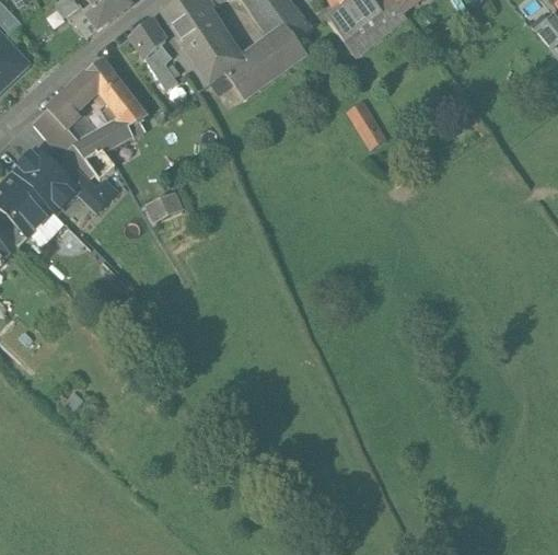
[(60,0),(59,1),(69,14),(82,6),(78,0),(60,0)]
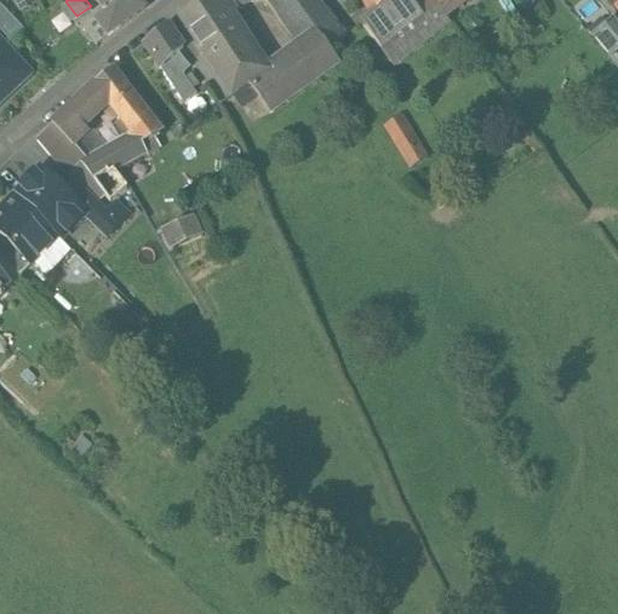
[(201,0),(181,13),(215,63),(247,40),(230,16),(238,10),(235,5),(230,0),(201,0)]
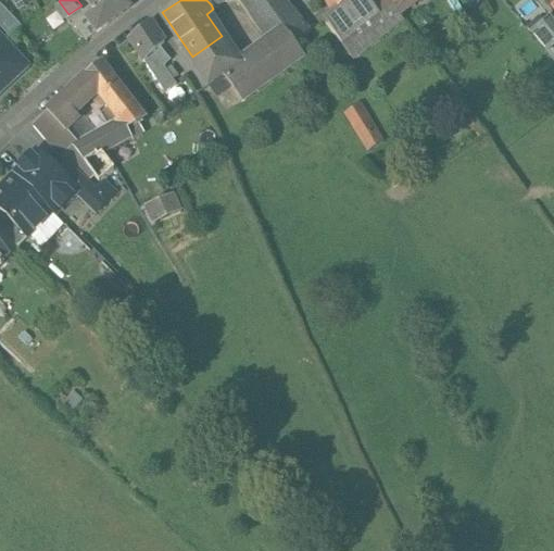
[(206,0),(211,4),(221,0),(246,0),(271,35),(286,25),(272,7),(268,0),(206,0)]
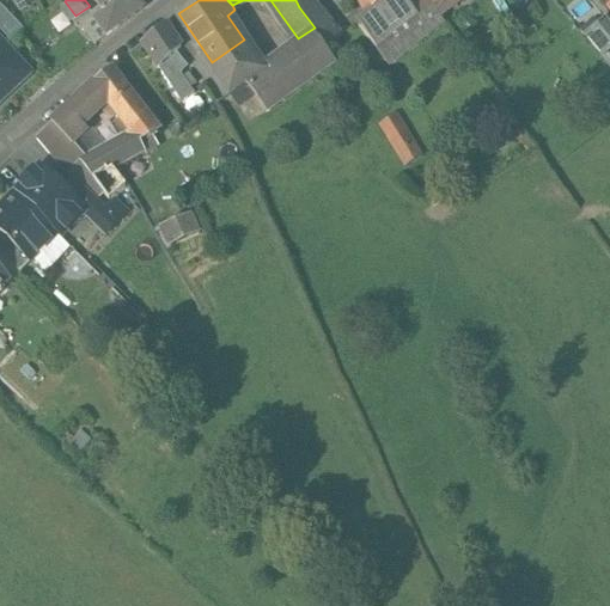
[(342,30),(317,0),(296,0),(299,7),(315,28),(325,43),(342,30)]
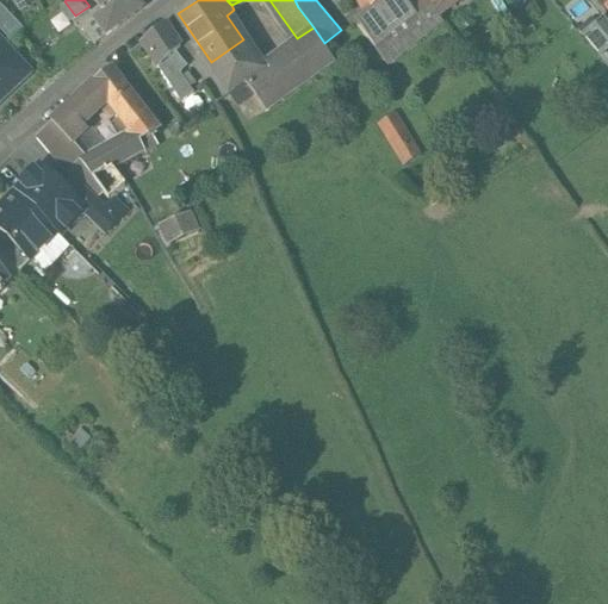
[(410,2),(408,0),(379,0),(366,11),(358,17),(378,43),(417,12),(410,2)]
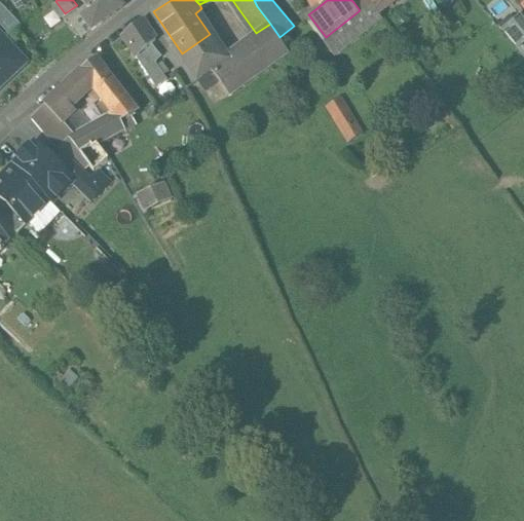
[(310,0),(315,9),(327,0),(310,0)]
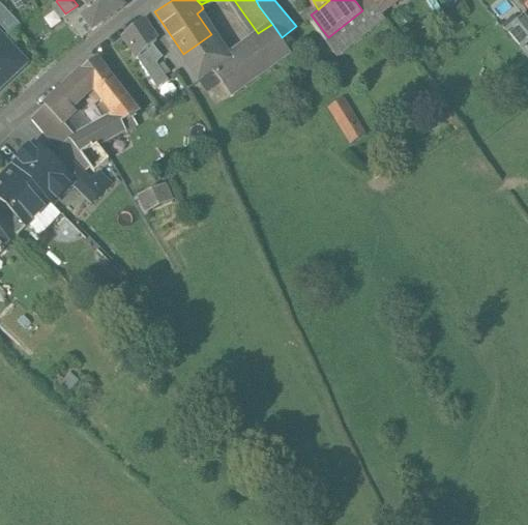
[(358,0),(356,2),(362,10),(375,1),(382,10),(396,0),(358,0)]
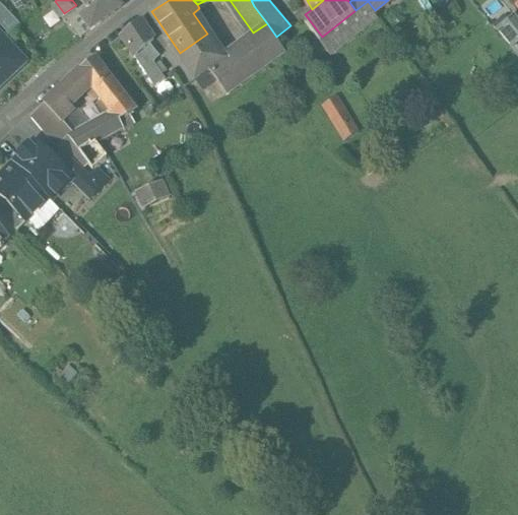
[(517,8),(501,23),(517,42),(517,8)]
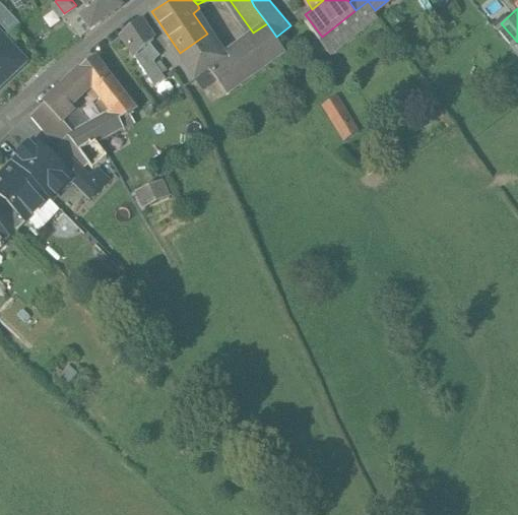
[(276,37),(285,48),(302,71),(365,22),(355,10),(322,37),(305,14),(290,25),(276,37)]
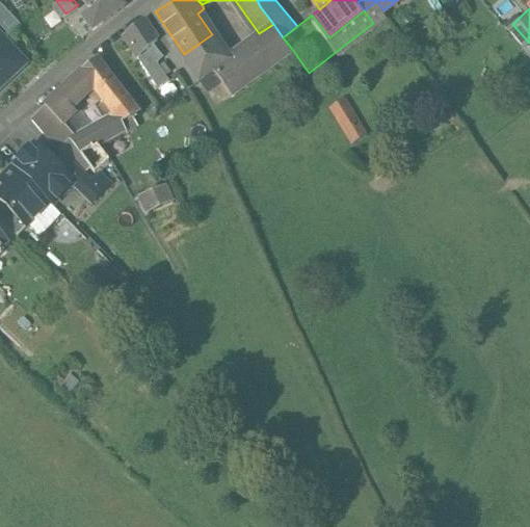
[(158,36),(144,18),(125,33),(159,83),(169,76),(157,57),(163,53),(154,40),(158,36)]
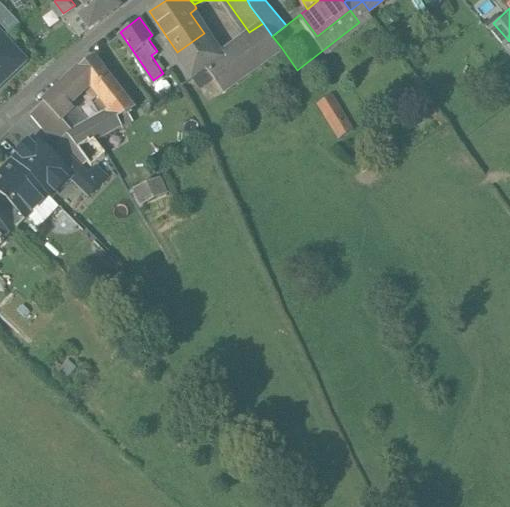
[(249,32),(219,53),(204,33),(177,52),(193,75),(207,66),(222,88),(281,47),(272,36),(263,23),(249,32)]
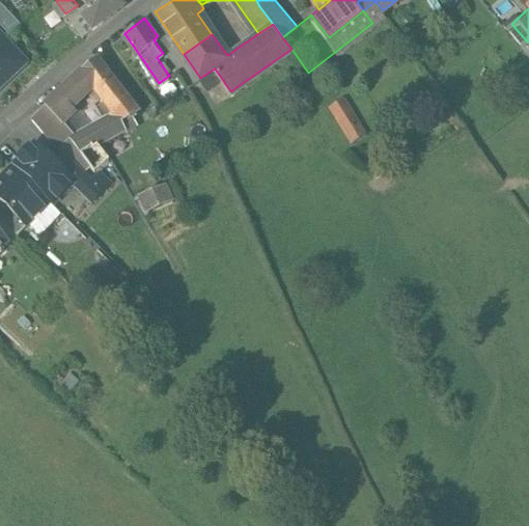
[(0,85),(27,60),(0,31),(0,85)]
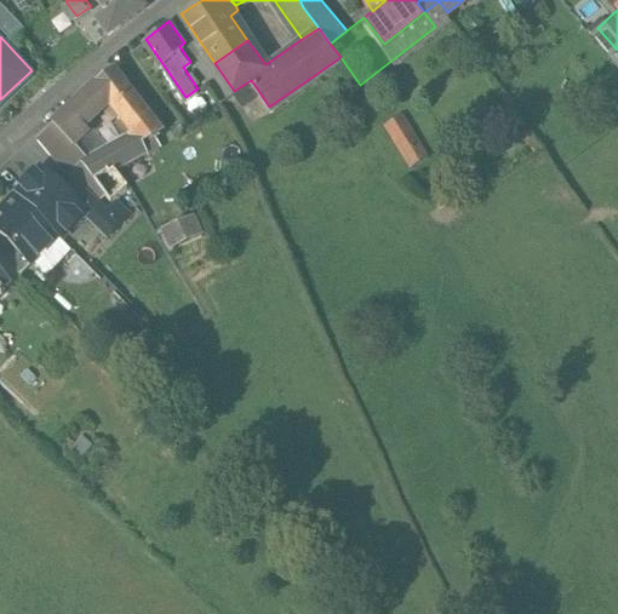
[(152,113),(114,66),(95,82),(108,101),(132,131),(135,130),(147,145),(152,143),(148,137),(160,128),(152,113)]
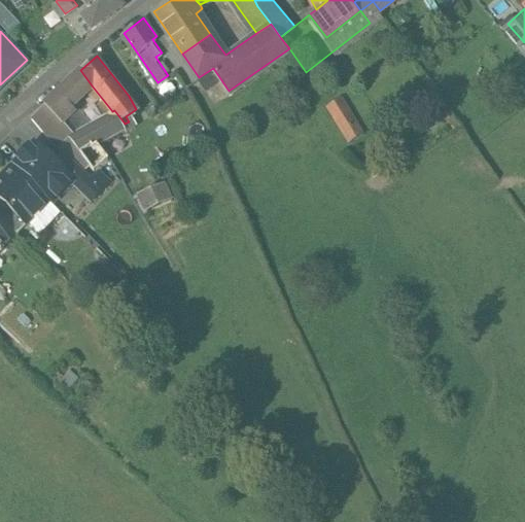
[(80,70),(47,102),(58,117),(71,106),(92,85),(80,70)]
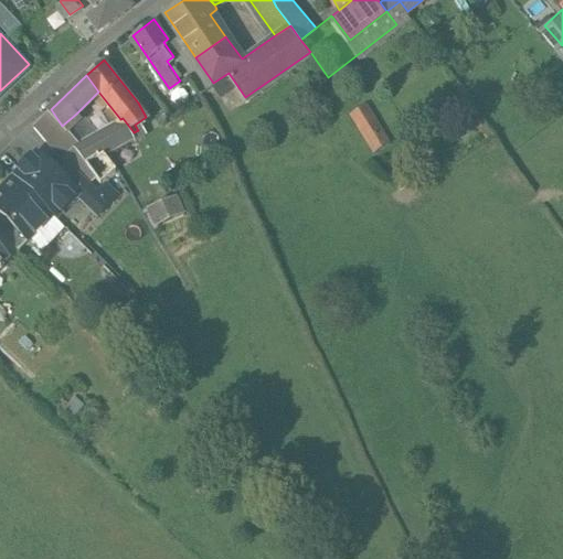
[(373,111),(360,118),(370,137),(372,136),(376,144),(386,139),(381,130),(383,129),(373,111)]
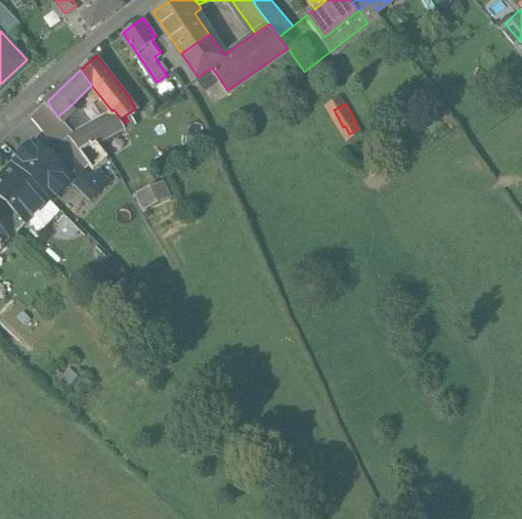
[(112,111),(70,135),(95,168),(109,158),(97,142),(126,126),(124,123),(114,110),(112,111)]
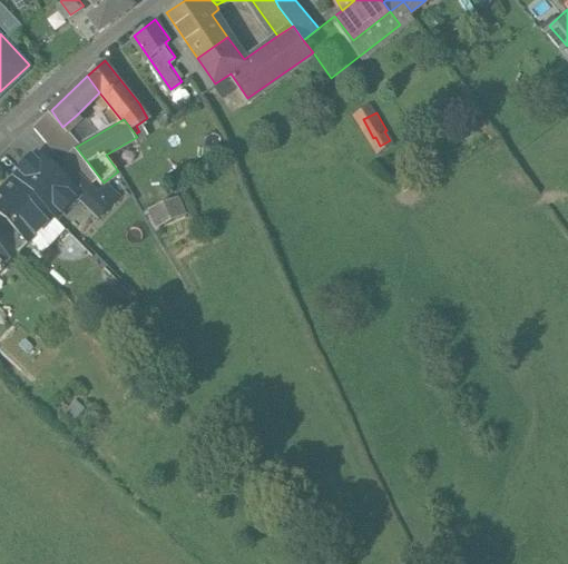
[(15,175),(56,215),(79,190),(38,151),(15,175)]
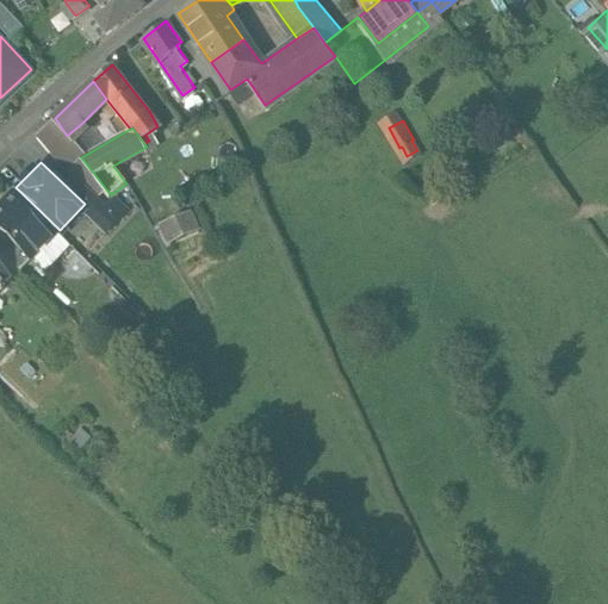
[(60,230),(16,187),(0,203),(0,225),(1,226),(32,257),(60,230)]
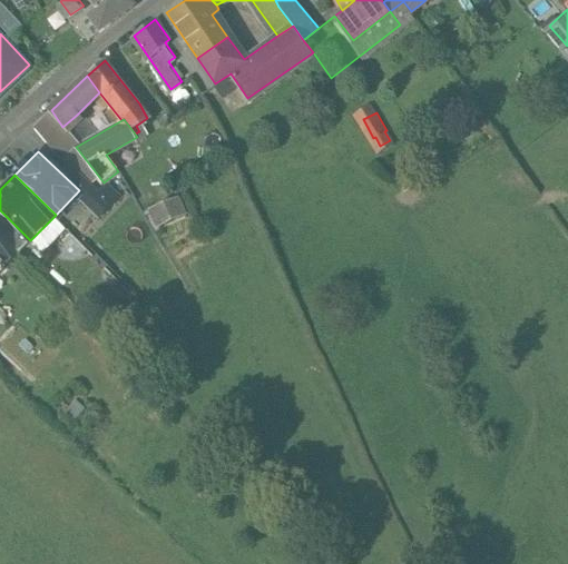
[(180,193),(148,206),(156,225),(188,210),(180,193)]
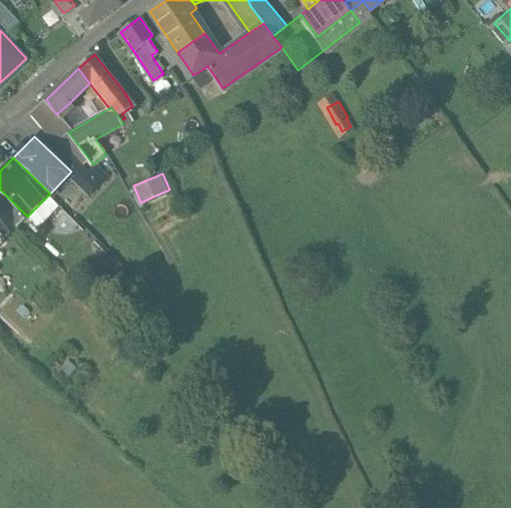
[(27,216),(1,190),(0,191),(0,205),(18,224),(27,216)]
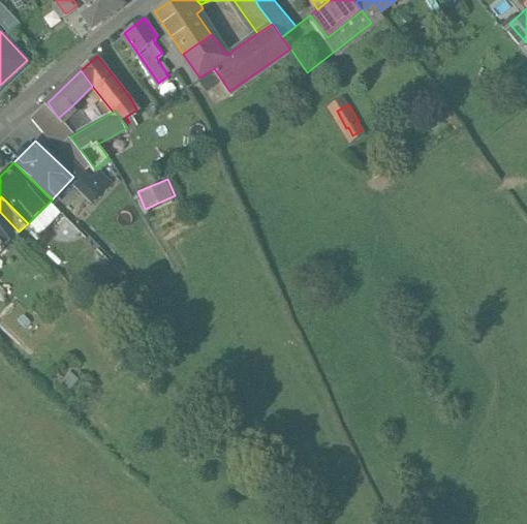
[(0,212),(0,229),(8,238),(7,239),(9,241),(13,237),(19,232),(0,212)]
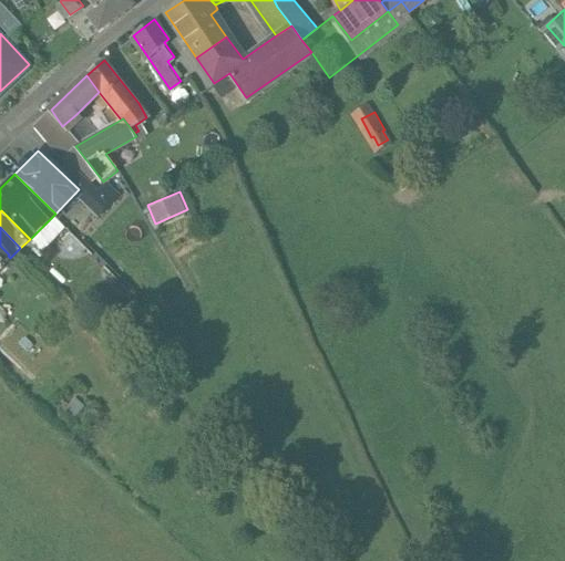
[(8,256),(0,263),(0,333),(48,286),(14,253),(10,258),(8,256)]
